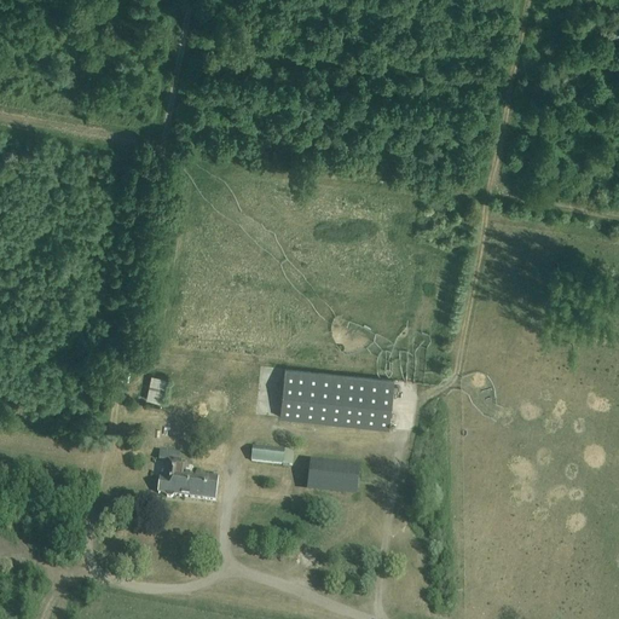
[(389,429),(394,381),(285,369),(279,417),(389,429)]
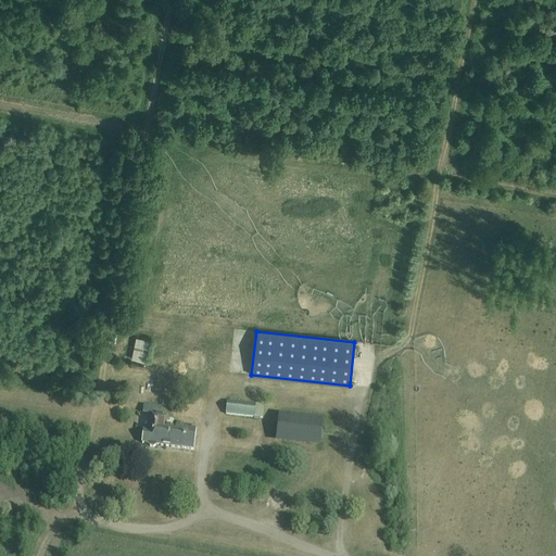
[(136,338),(131,358),(144,361),(149,340),(136,338)]
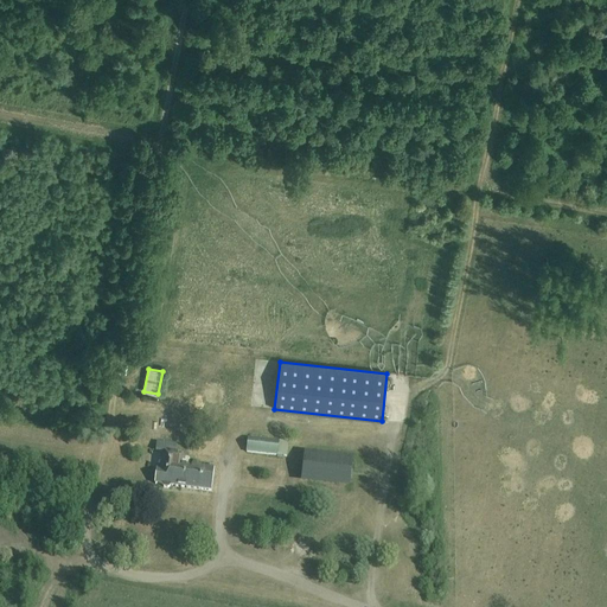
[(288,443),(248,439),(247,453),(287,458),(288,443)]
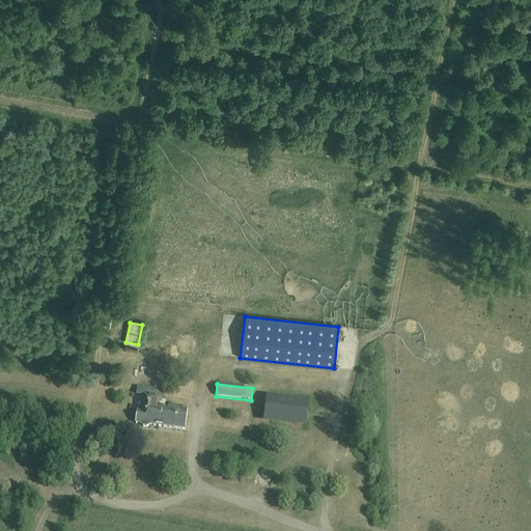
[(138,393),(155,395),(156,388),(139,386),(138,393)]
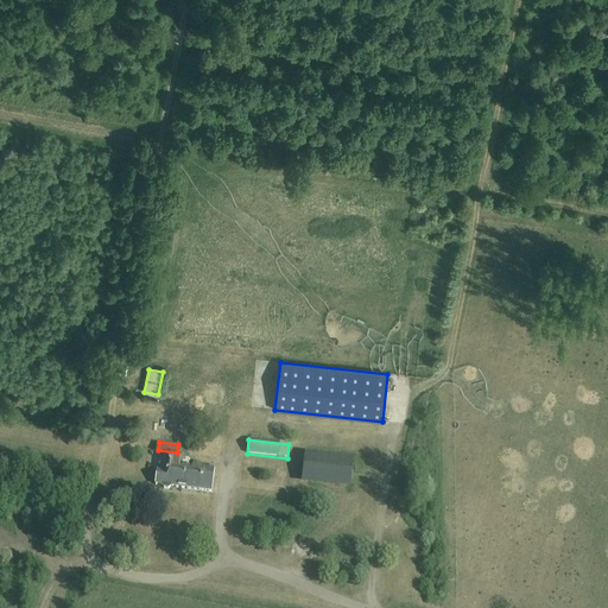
[(211,492),(215,468),(179,463),(181,458),(183,460),(184,454),(165,451),(163,472),(158,470),(156,485),(163,486),(164,489),(169,489),(171,487),(211,492)]
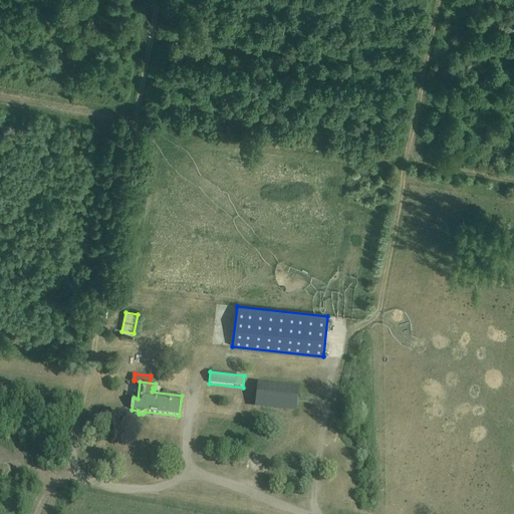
[(297,390),(257,384),(254,410),(295,415),(297,390)]
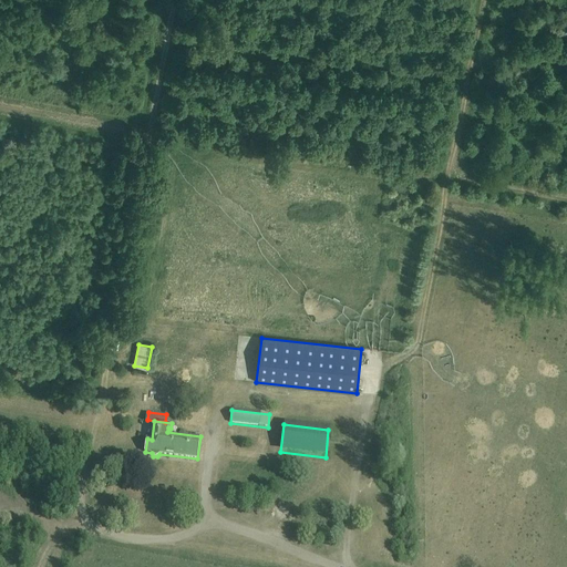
All buildings are outlined.
